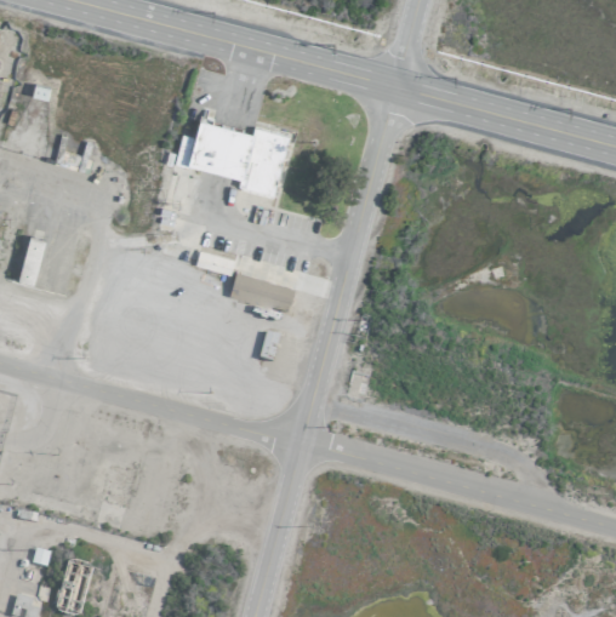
[(51,89),(35,86),(33,97),(49,101),(51,89)]
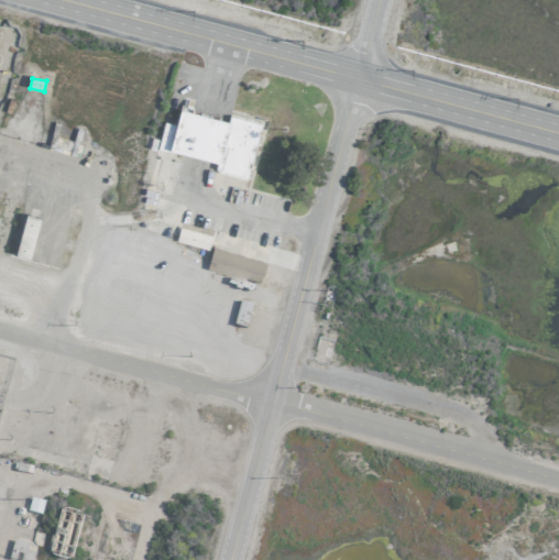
[(219,163),(217,172),(251,179),(263,124),(230,118),(229,121),(182,110),(177,127),(165,123),(160,150),(219,163)]
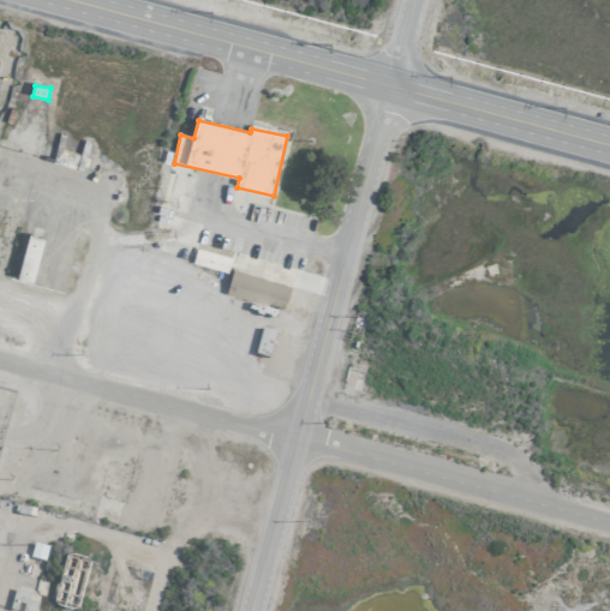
[(34,283),(46,239),(30,235),(18,279),(34,283)]
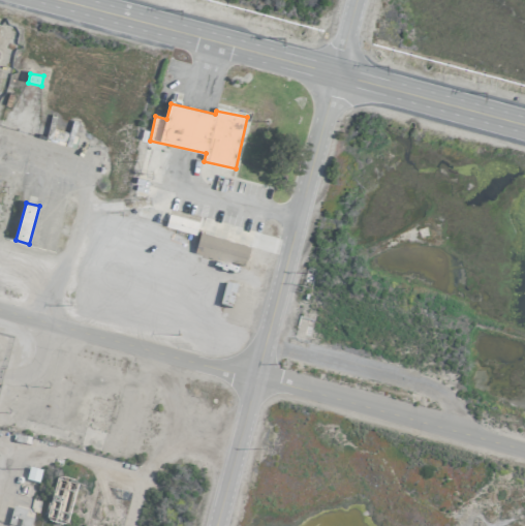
[(201,221),(170,216),(167,229),(197,235),(201,221)]
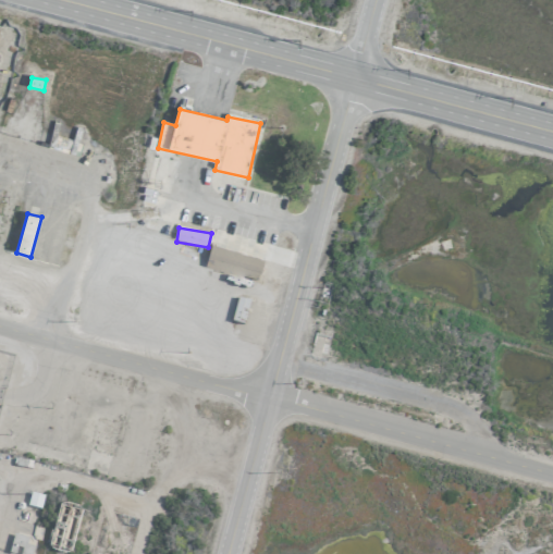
[(259,283),(266,260),(212,246),(206,269),(259,283)]
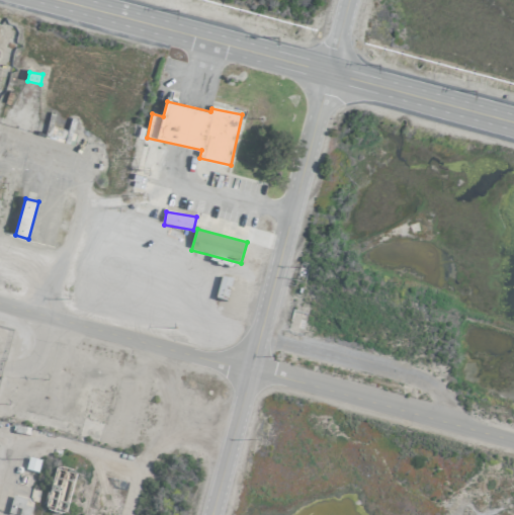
[(235,281),(224,278),(218,299),(228,303),(235,281)]
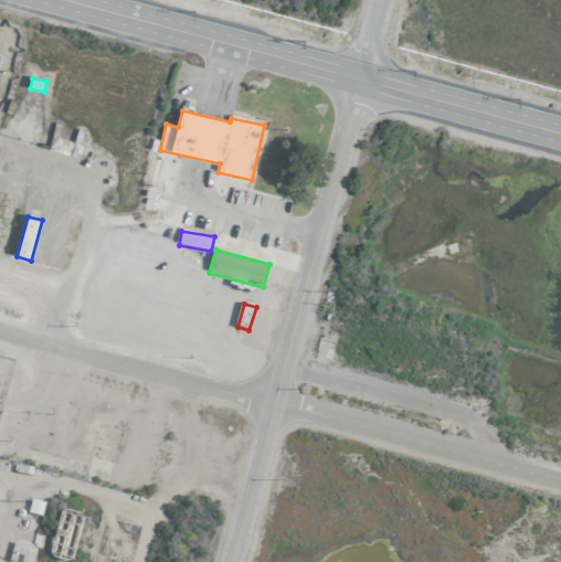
[(42,519),(46,505),(33,501),(29,515),(42,519)]
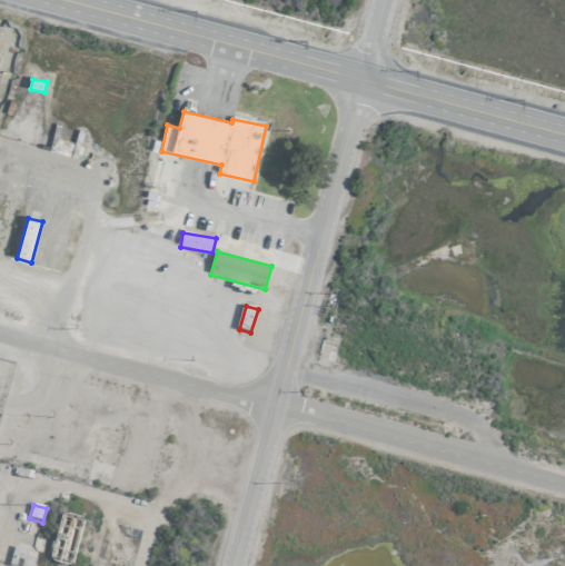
[(35,565),(36,559),(29,558),(30,550),(15,548),(11,565),(35,565)]
